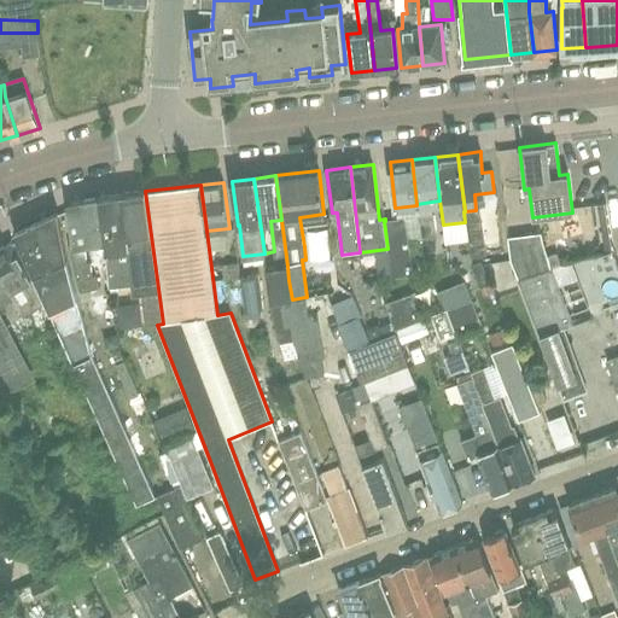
[(122,194),(98,197),(104,240),(109,287),(132,285),(133,297),(141,296),(145,326),(157,325),(163,324),(145,191),(122,194)]
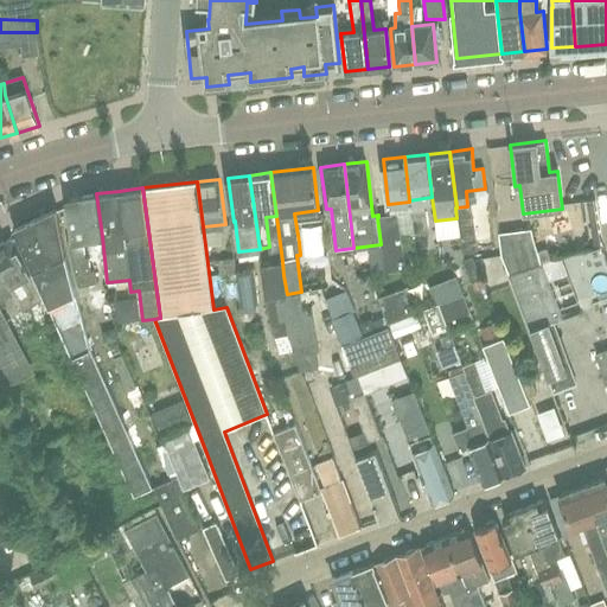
[(96,193),(68,199),(74,240),(68,241),(78,287),(97,283),(94,270),(90,270),(89,256),(85,257),(83,238),(102,236),(96,193)]
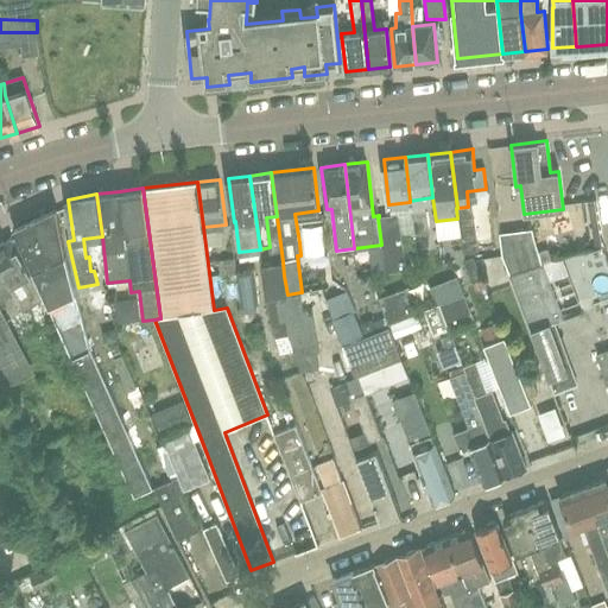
[(482,239),(496,238),(495,198),(480,198),(482,239)]
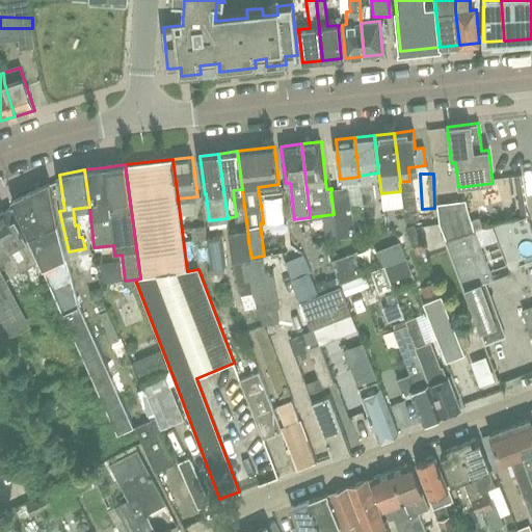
[(57,223),(49,181),(11,198),(20,217),(40,262),(45,271),(67,261),(57,223)]
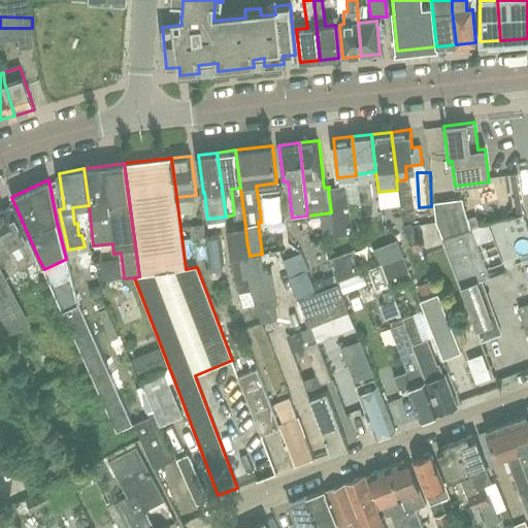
[(397,190),(402,221),(416,219),(409,179),(406,179),(397,180),(396,180),(397,190)]
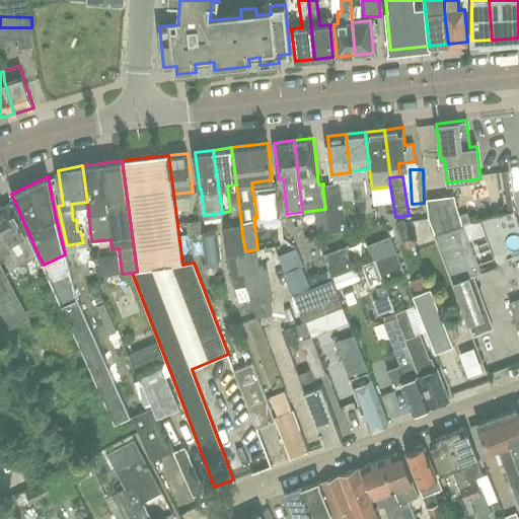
[(363,178),(351,179),(354,199),(366,198),(363,178)]
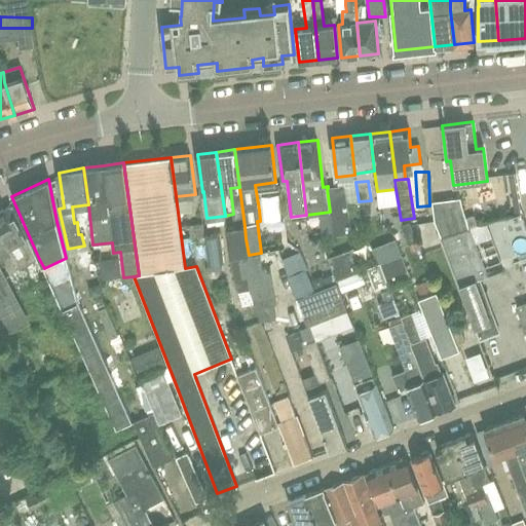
[(348,212),(347,204),(345,185),(338,186),(328,188),(327,188),(330,212),(333,236),(351,233),(348,212)]
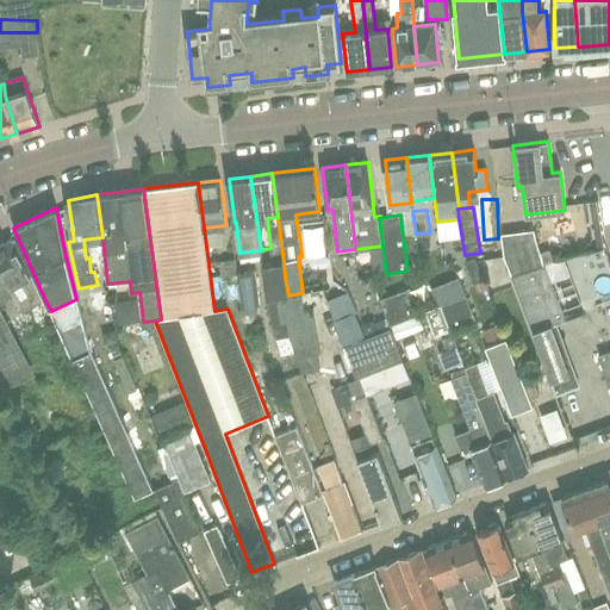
[(502,235),(504,251),(504,259),(511,277),(543,266),(534,231),(502,235)]
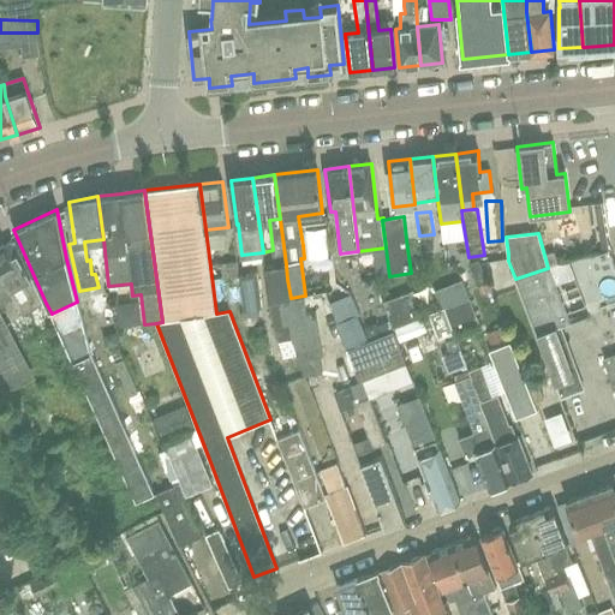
[(0,268),(25,315),(46,303),(23,251),(18,254),(12,242),(0,248),(0,268)]
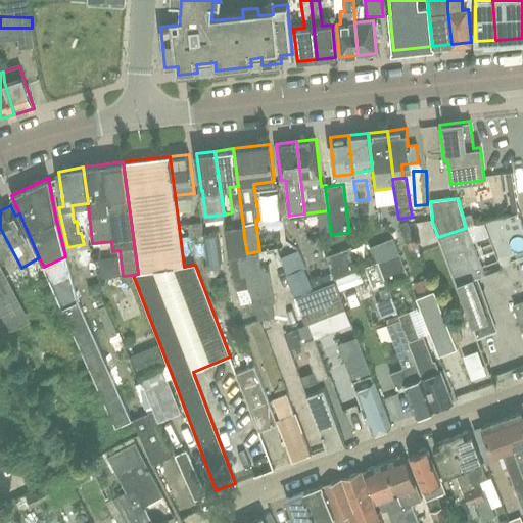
[(407,243),(415,241),(407,223),(399,225),(407,243)]
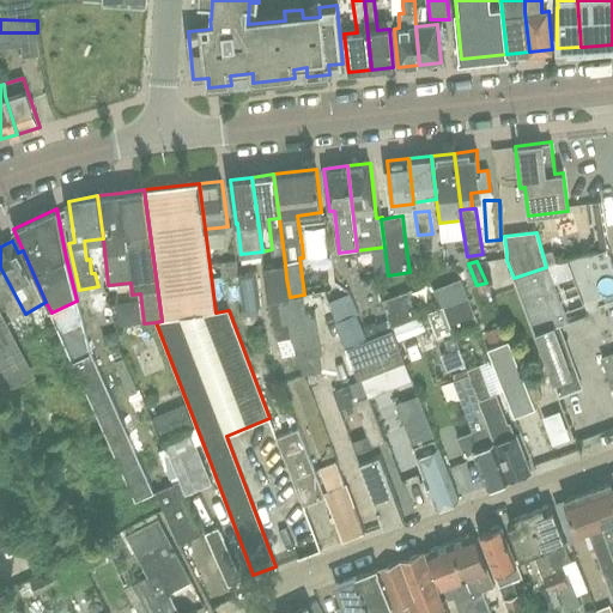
[(322,352),(320,337),(316,317),(311,319),(310,313),(305,313),(303,295),(290,297),(286,278),(285,263),(263,266),(268,302),(278,339),(290,337),(290,338),(303,371),(321,369),(320,353),(322,352)]
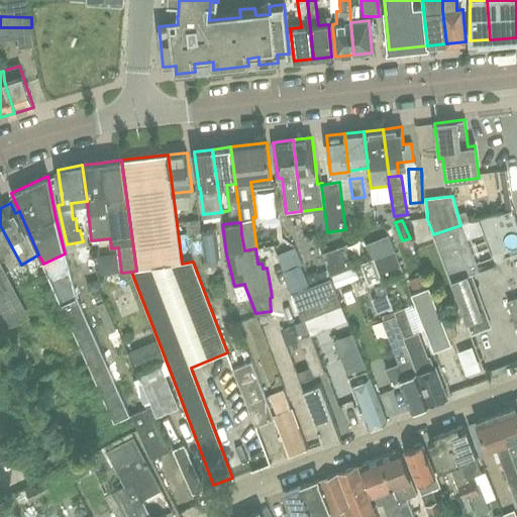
[(451,282),(452,282),(472,333),(491,325),(471,275),(482,271),(470,240),(464,224),(460,225),(433,234),(451,282)]
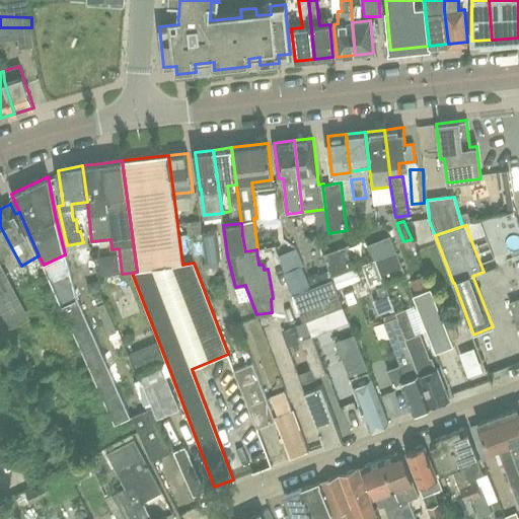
[(0,261),(6,274),(21,266),(0,226),(0,261)]
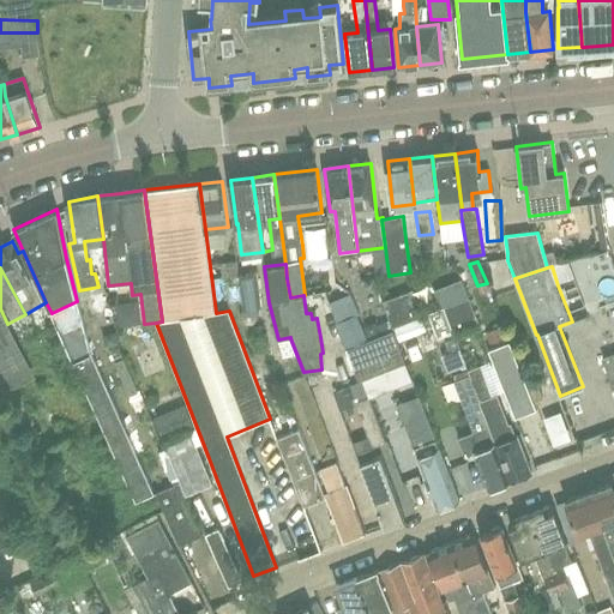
[(239,275),(240,276),(244,308),(262,305),(258,272),(239,275)]
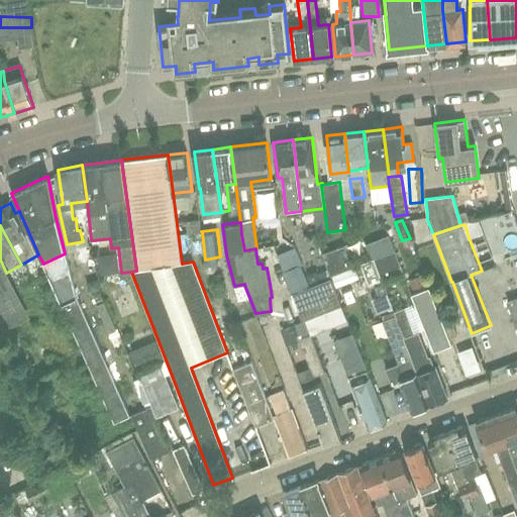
[(323,254),(331,276),(352,268),(344,246),(323,254)]
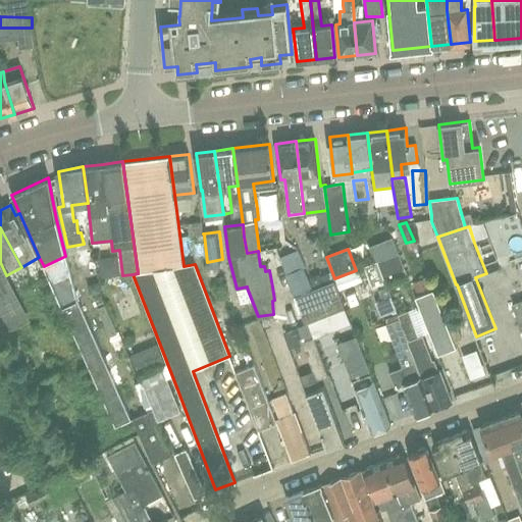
[(0,328),(3,334),(30,320),(6,275),(0,262),(0,328)]
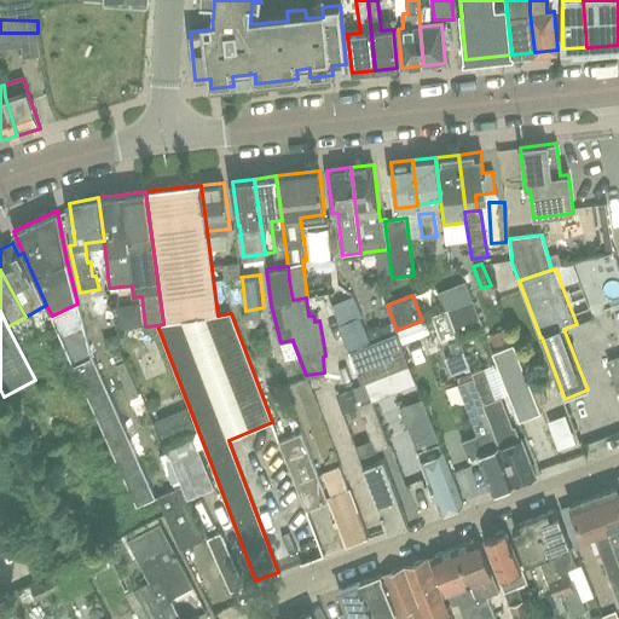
[(350,353),(370,345),(360,317),(339,325),(350,353)]
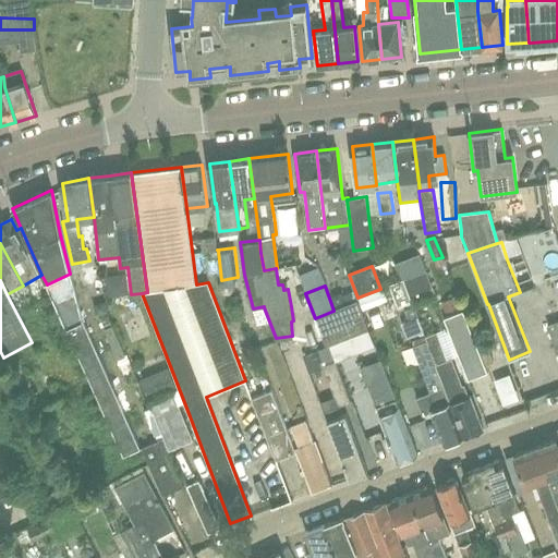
[(367,330),(367,328),(356,301),(334,311),(315,318),(326,347),(367,330)]
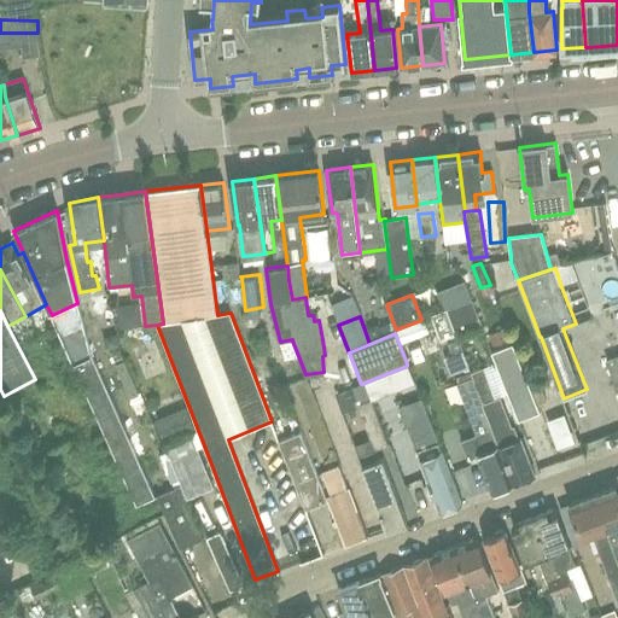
[(538,410),(512,343),(493,351),(519,419),(538,410)]
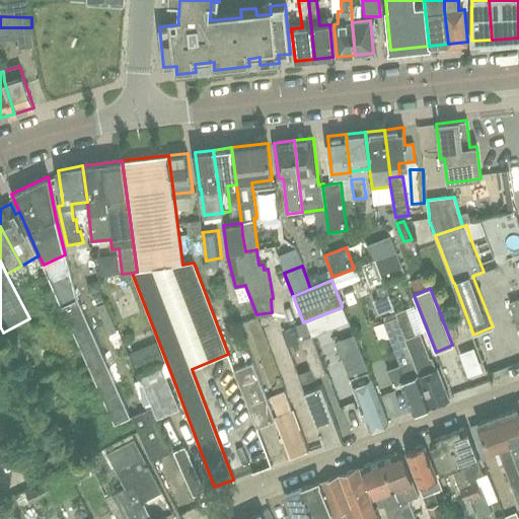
[(363,308),(376,303),(371,291),(358,295),(363,308)]
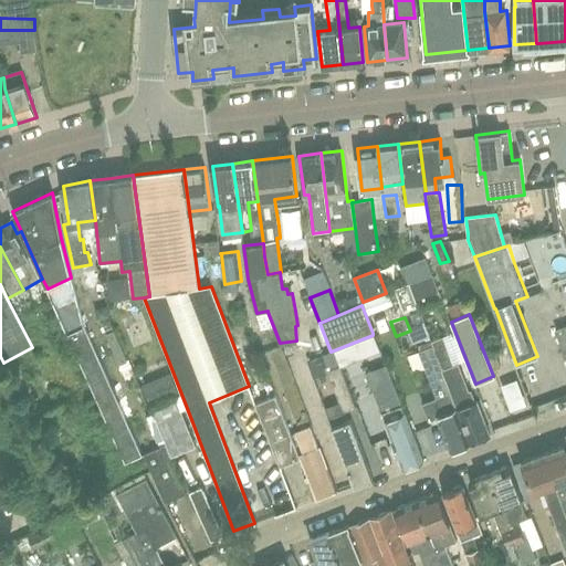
[(565,326),(565,327),(555,331),(565,358),(565,326)]
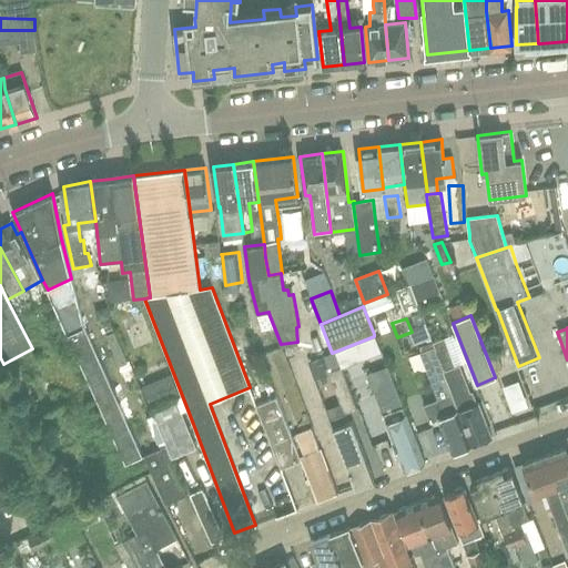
[(85,328),(68,336),(124,464),(142,455),(85,328)]
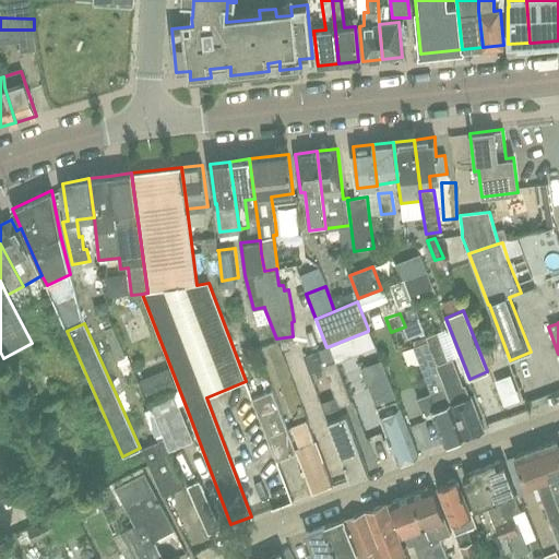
[(114,324),(105,329),(118,359),(127,356),(114,324)]
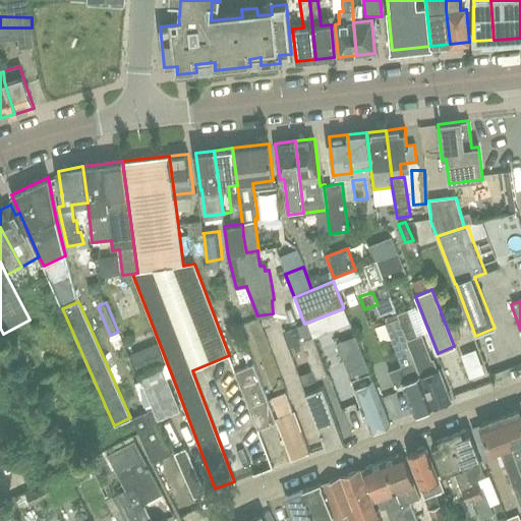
[(432,407),(451,401),(439,369),(438,369),(433,359),(430,360),(420,335),(418,336),(408,309),(398,313),(400,319),(399,320),(423,382),(432,407)]
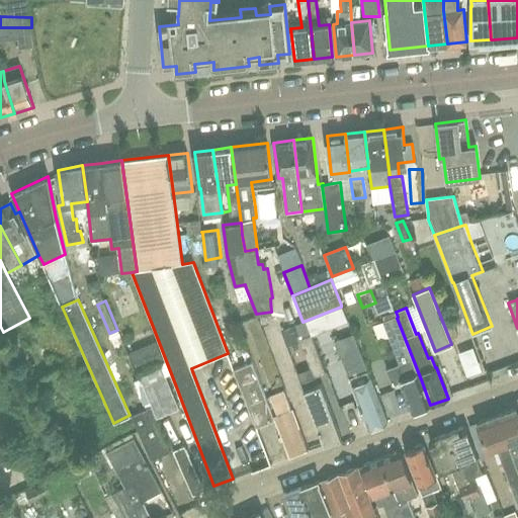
[(401,381),(412,412),(430,405),(421,379),(397,318),(383,323),(400,364),(386,369),(393,384),(401,381)]
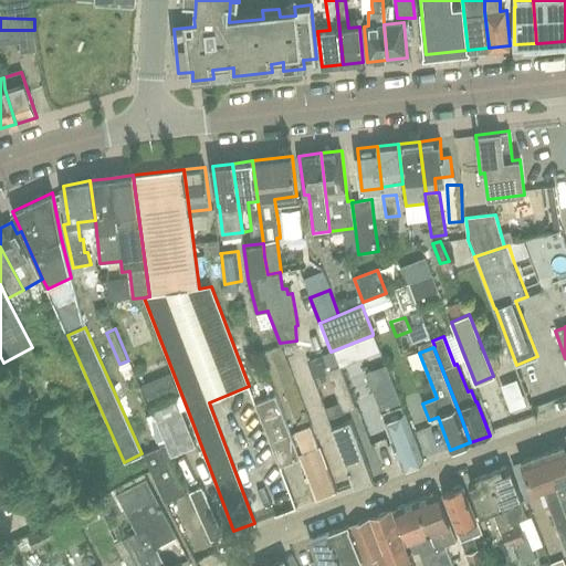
[(423,460),(410,427),(410,428),(394,385),(386,365),(366,373),(380,409),(389,436),(390,435),(402,468),(423,460)]
